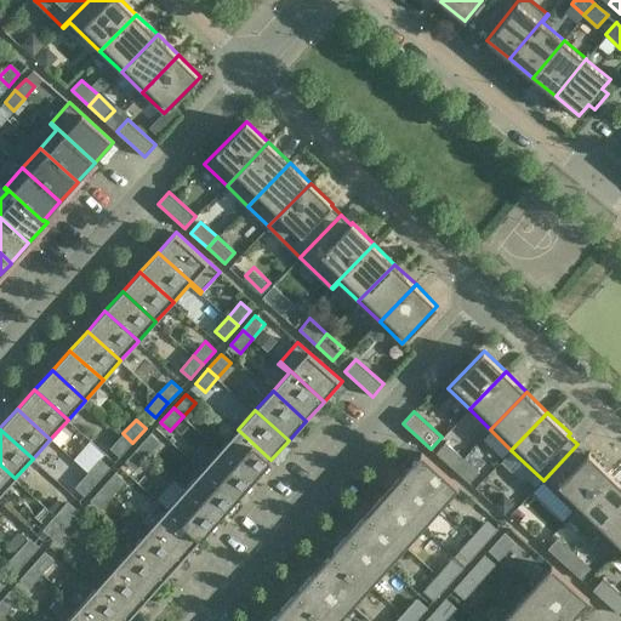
[(254,479),(271,460),(238,429),(220,450),(254,479)]
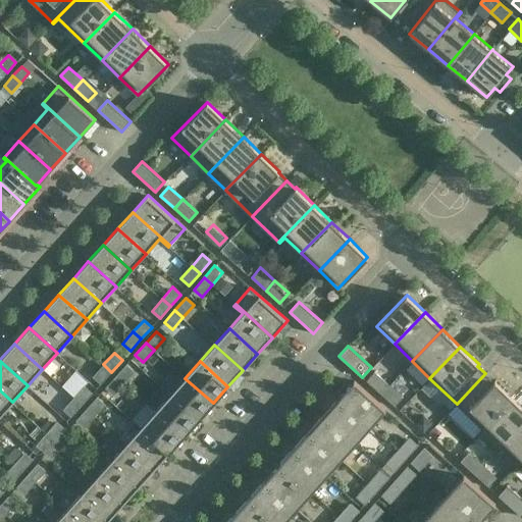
[(93,376),(101,383),(111,372),(103,364),(93,376)]
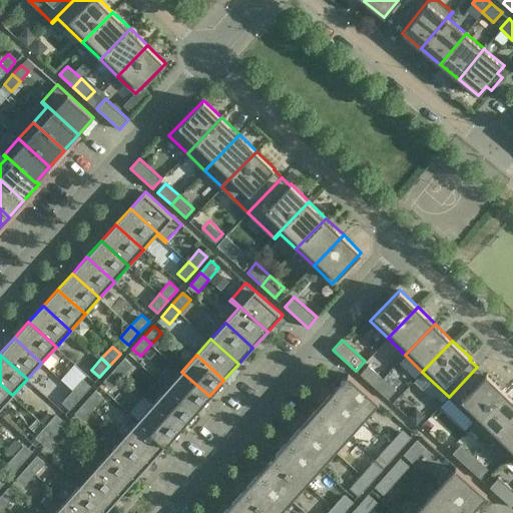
[(122,377),(132,365),(124,358),(114,370),(122,377)]
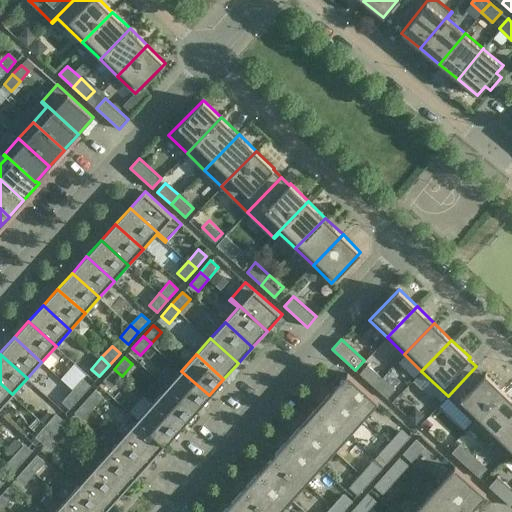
[(72,386),(86,371),(73,359),(59,374),(72,386)]
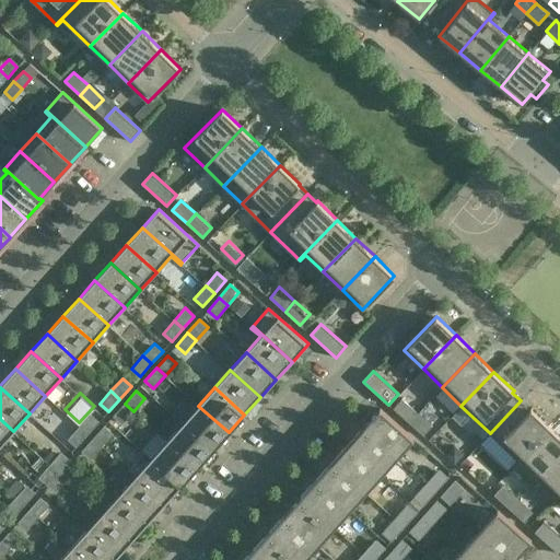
[(403,397),(393,408),(408,422),(418,411),(403,397)]
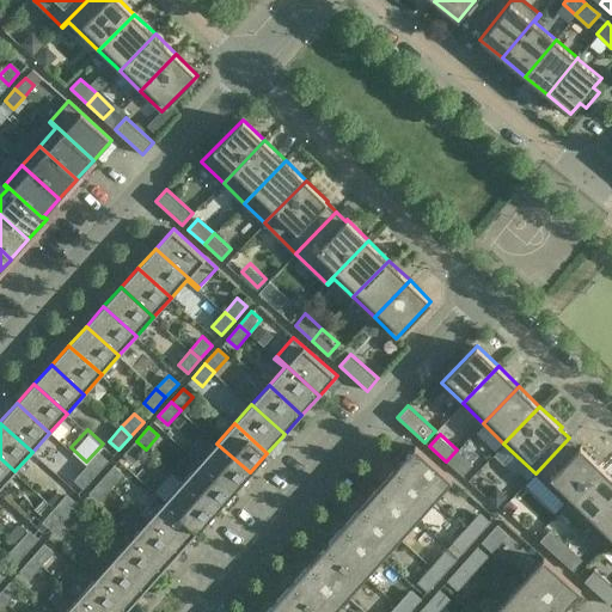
[(567,503),(603,466),(581,446),(580,447),(569,438),(536,473),(565,503),(567,503)]
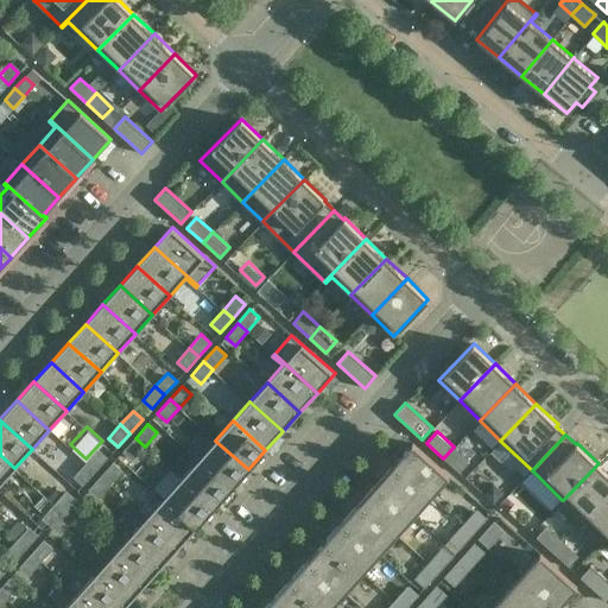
[(135,438),(122,451),(132,460),(145,447),(135,438)]
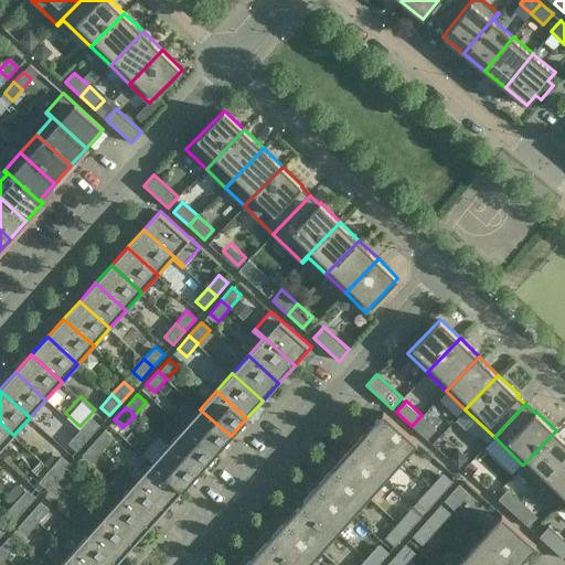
[(214,454),(231,436),(200,409),(184,427),(214,454)]
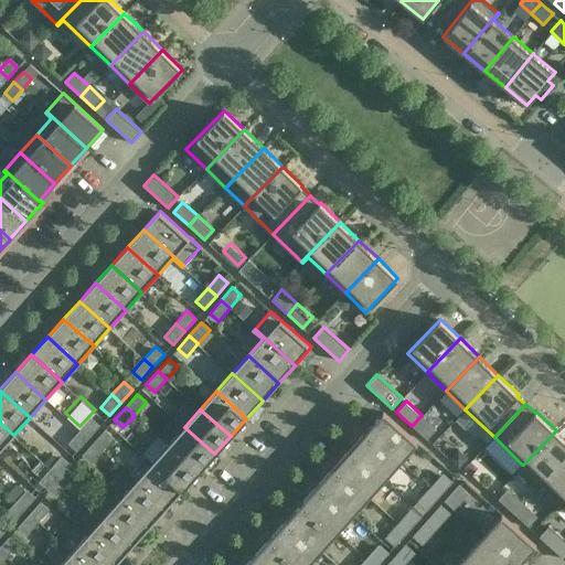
[(417,443),(383,412),(368,429),(402,460),(417,443)]
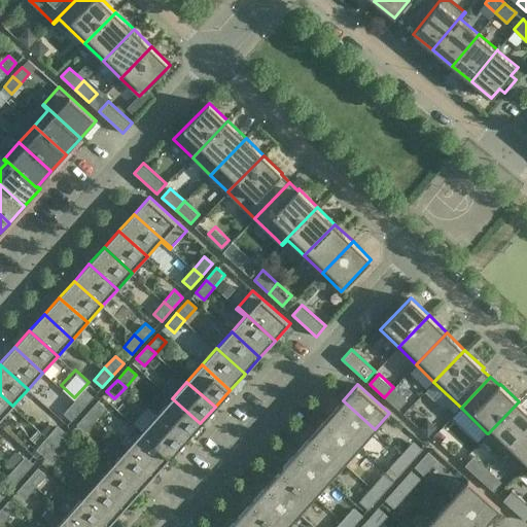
[(408,399),(393,387),(384,397),(398,410),(408,399)]
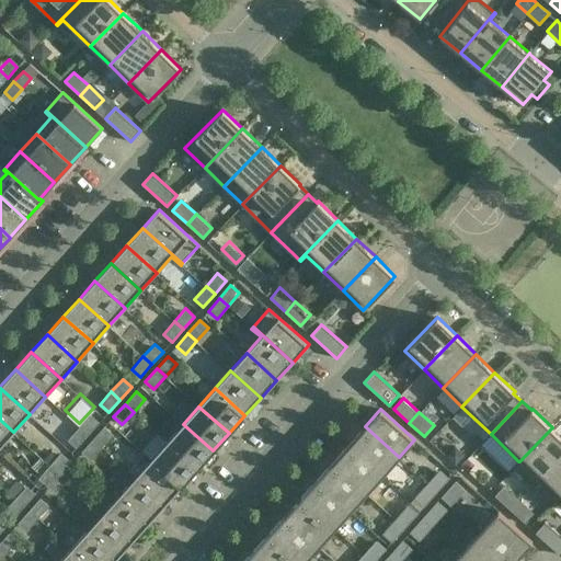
[(88,435),(100,422),(91,414),(79,427),(88,435)]
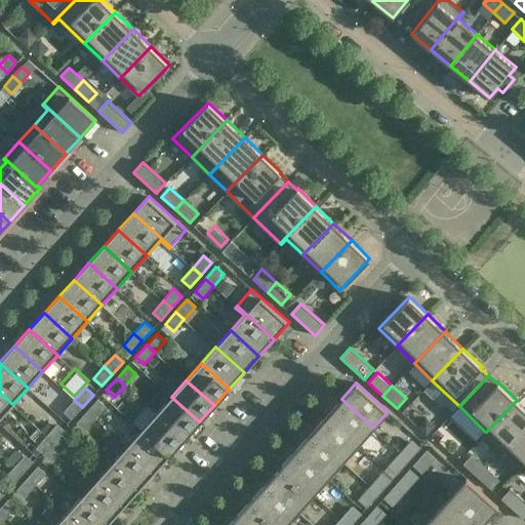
[(0,418),(12,404),(0,393),(0,418)]
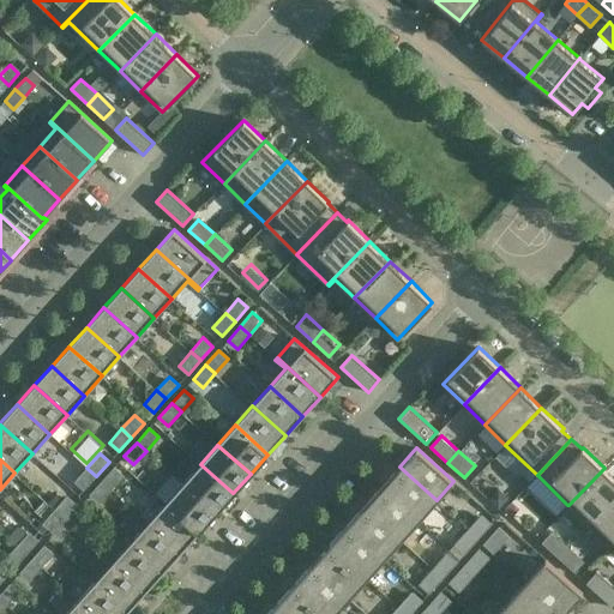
[(233,493),(200,464),(182,483),(216,513),(233,493)]
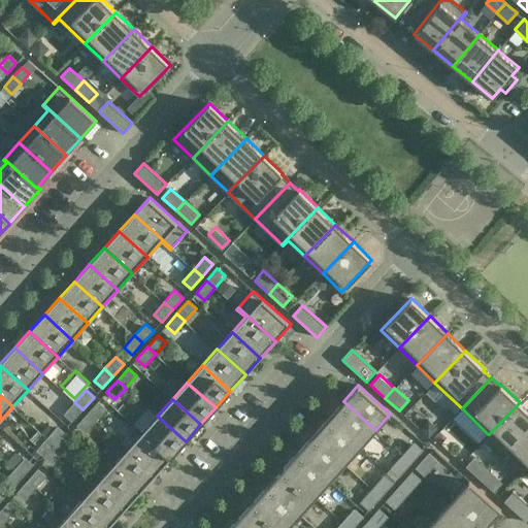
[(96,421),(106,408),(98,401),(88,414),(96,421)]
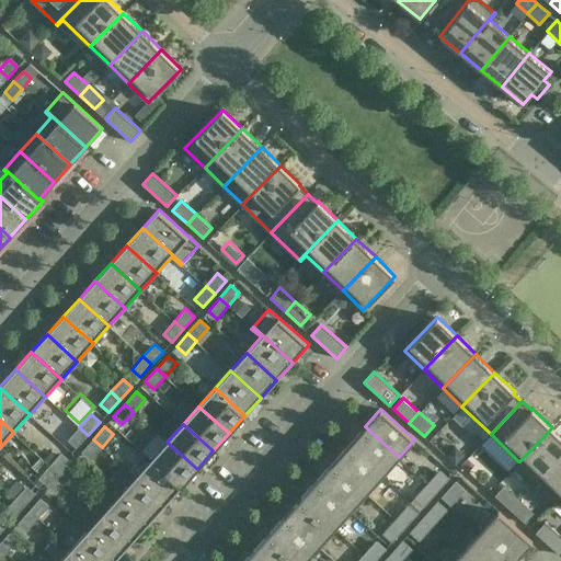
[(399,457),(365,426),(348,444),(382,474),(399,457)]
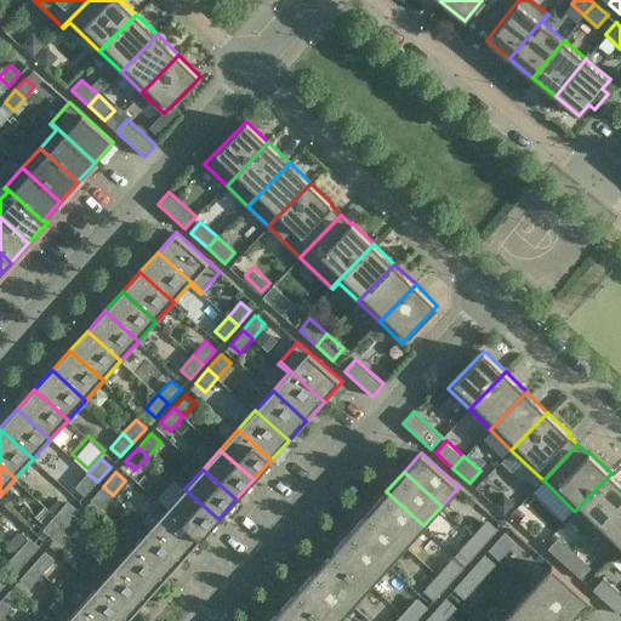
[(75,486),(85,496),(97,482),(87,473),(75,486)]
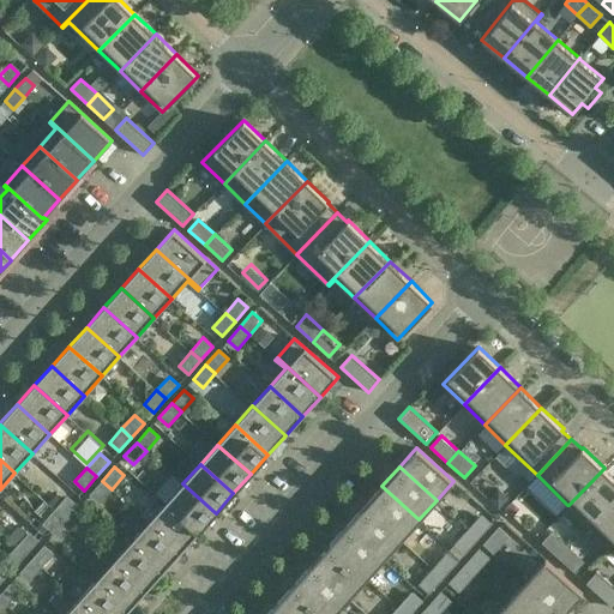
[(589,525),(613,499),(613,477),(605,468),(569,505),(567,505),(563,510),(584,531),(589,525)]
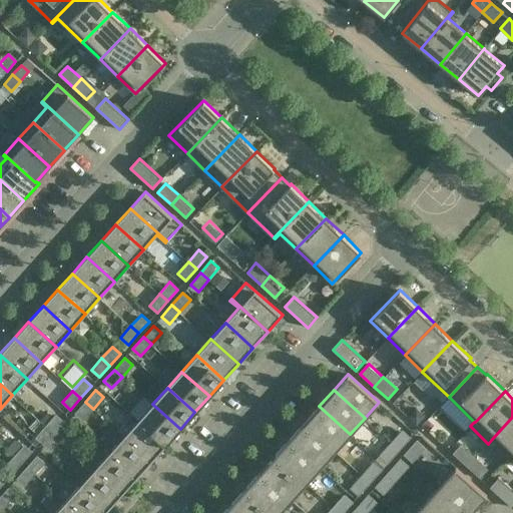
[(85,402),(74,413),(82,421),(93,409),(85,402)]
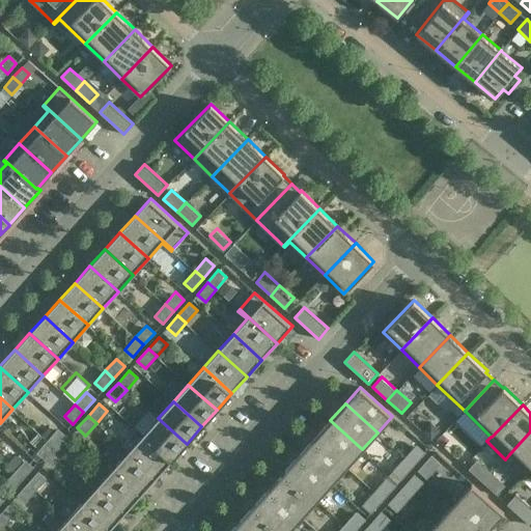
[(187,444),(158,418),(143,435),(171,460),(187,444)]
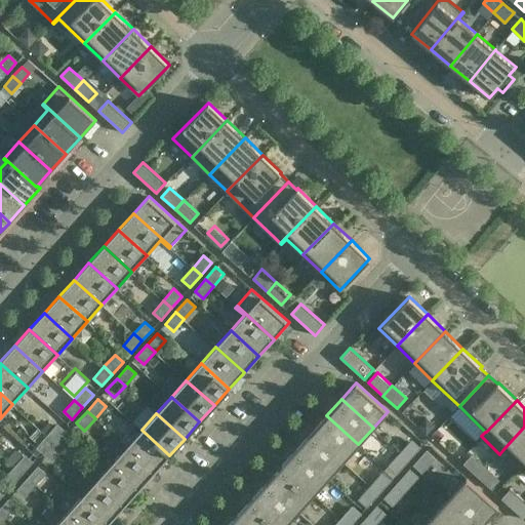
[(358,444),(326,415),(312,433),(344,460),(358,444)]
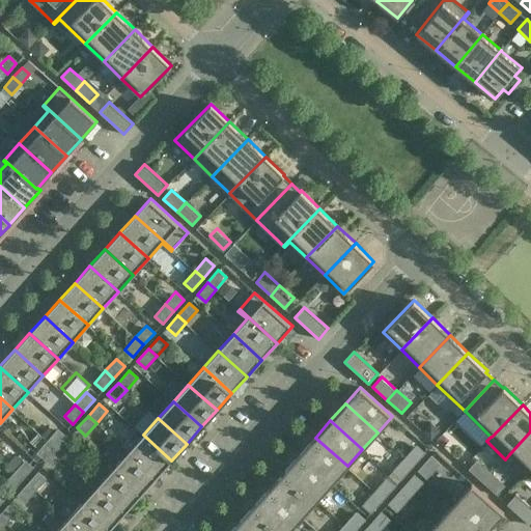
[(55,447),(66,436),(58,428),(47,440),(55,447)]
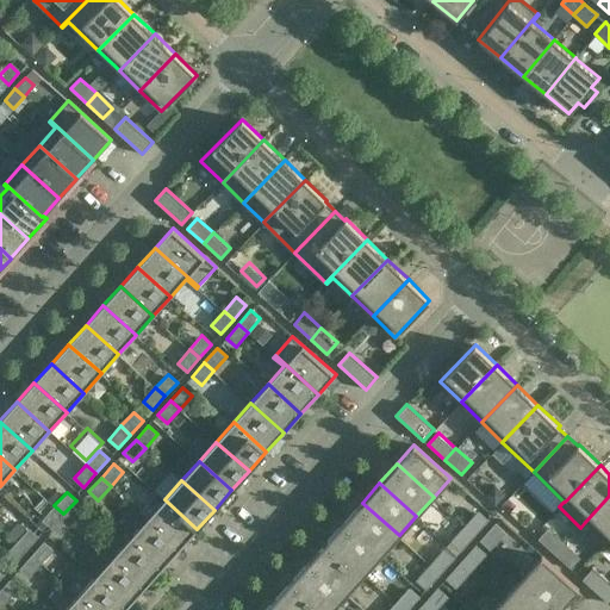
[(605,542),(609,536),(609,496),(585,522),(603,540),(605,542)]
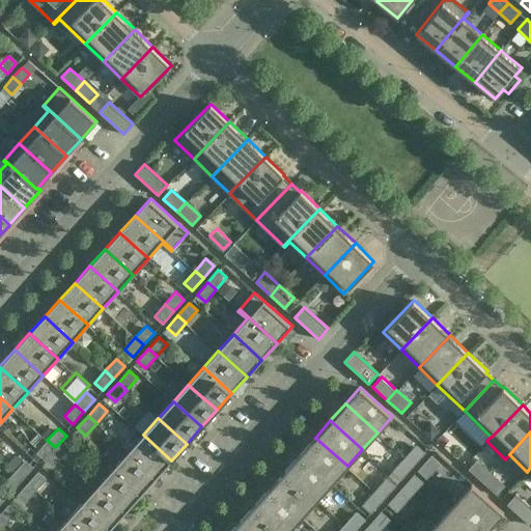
[(157,477),(171,460),(143,435),(128,451),(157,477)]
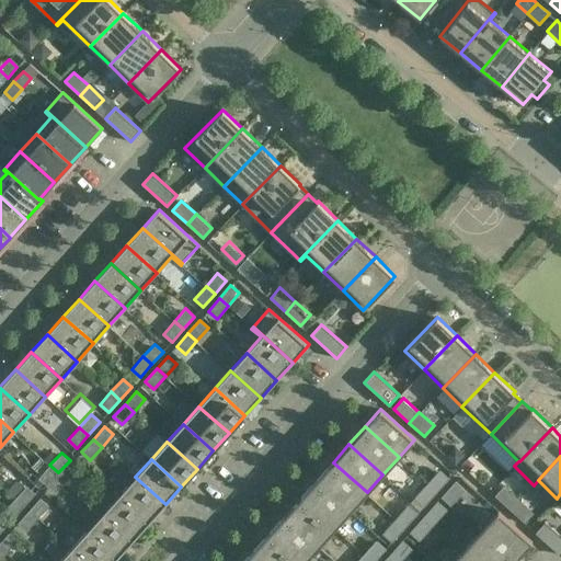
[(78,468),(70,460),(58,472),(67,480),(78,468)]
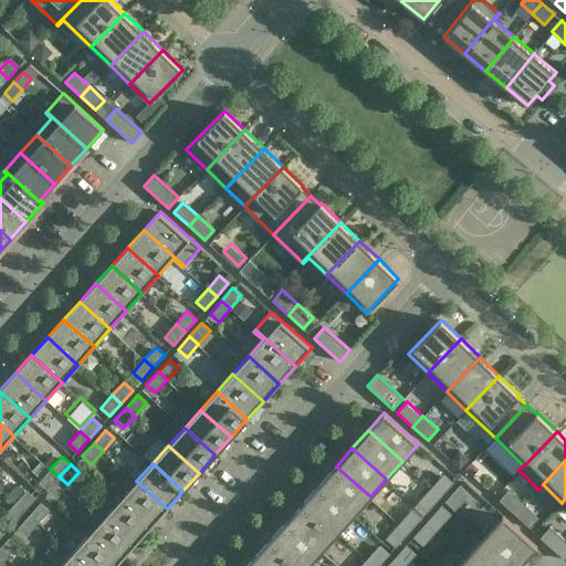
[(370,496),(336,467),(320,484),(354,515),(370,496)]
